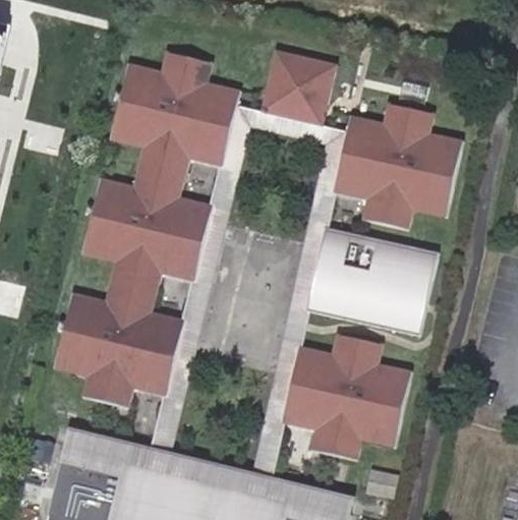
[(0,35),(0,130),(21,40),(0,35)]
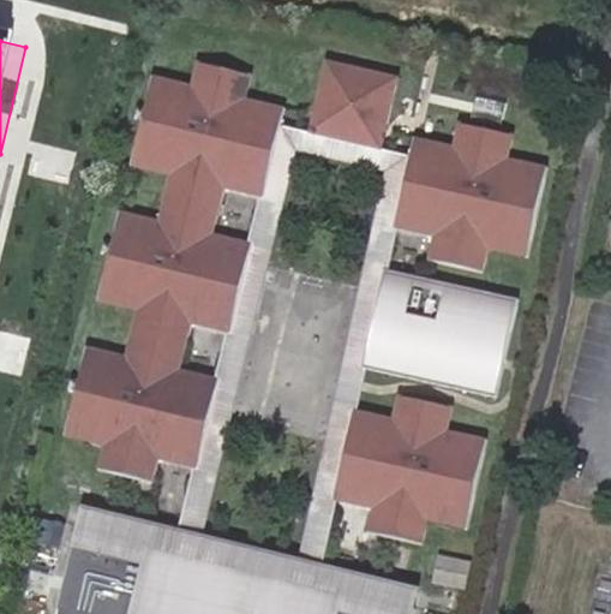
[(252,71),(198,58),(192,82),(153,72),(130,162),(169,172),(159,219),(119,209),(96,298),(136,308),(124,355),(85,345),(63,435),(102,445),(96,470),(150,483),(156,458),(197,468),(210,411),(201,407),(204,394),(214,397),(219,377),(180,368),(191,322),(231,332),(244,274),(234,272),(238,257),(247,261),(252,240),(213,231),(223,186),(263,196),(277,138),(268,136),(271,121),(281,124),(286,105),(246,95),(252,71)]
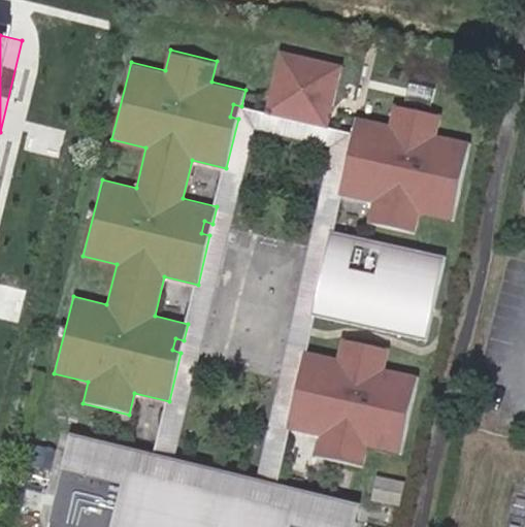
[(342,66),(281,52),(266,112),(288,119),(290,109),(306,113),(304,123),(327,128),(342,66)]
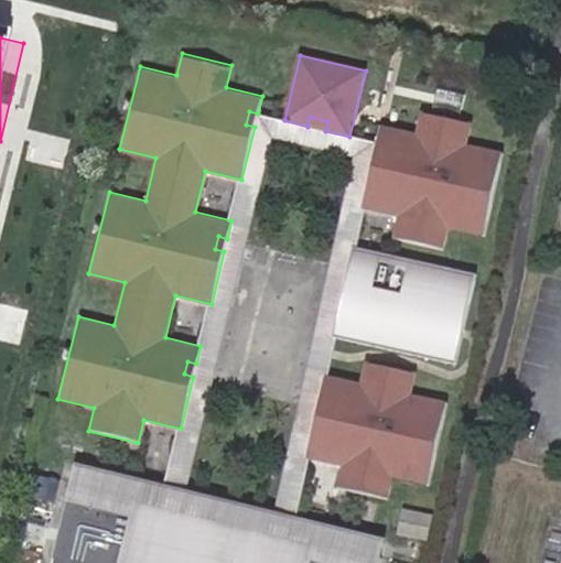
[(377,125),(374,142),(383,144),(379,157),(370,155),(358,208),(395,216),(390,239),(440,249),(444,227),(482,236),(500,152),(464,144),(470,121),(419,110),(414,132),(377,125)]
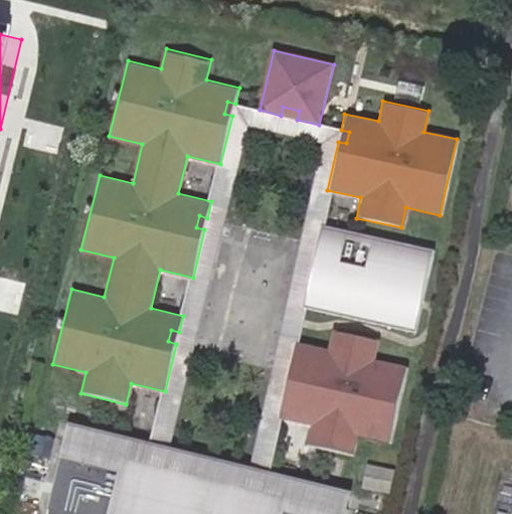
[(232,116),(235,104),(227,102),(224,114),(232,116)]
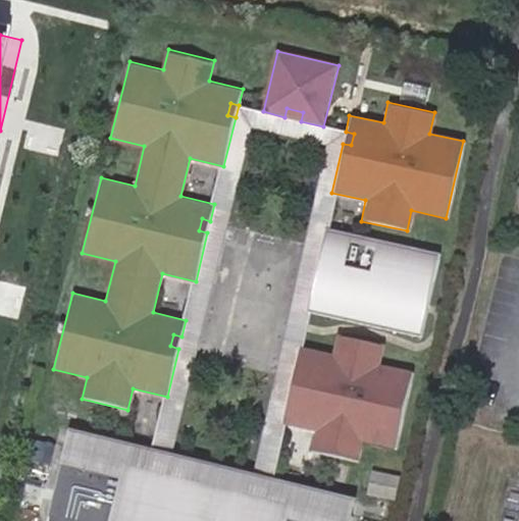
[(167,397),(150,468),(164,471),(250,123),(327,143),(249,492),(261,496),(279,422),(290,375),(293,363),(297,348),(305,311),(311,284),(315,266),(323,228),(331,193),(343,144),(346,132),(323,126),(301,121),(284,117),(263,111),(239,105),(236,117),(223,166),(214,204),(210,221),(207,232),(196,281),(186,320),(182,336),(178,349),(167,397)]
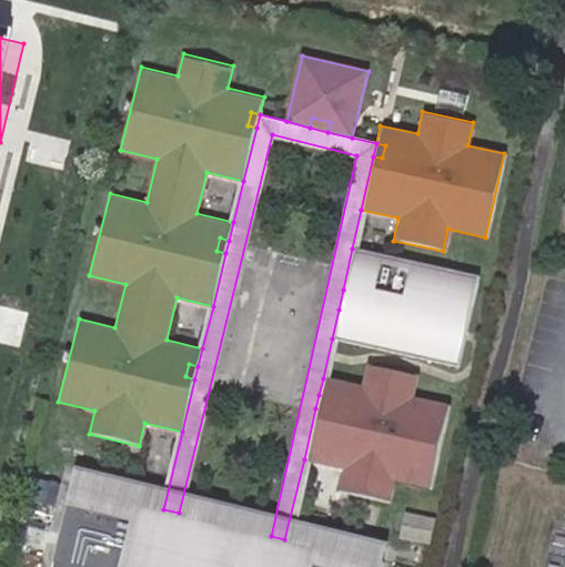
[(330,122),(312,118),(310,128),(328,132),(330,122)]
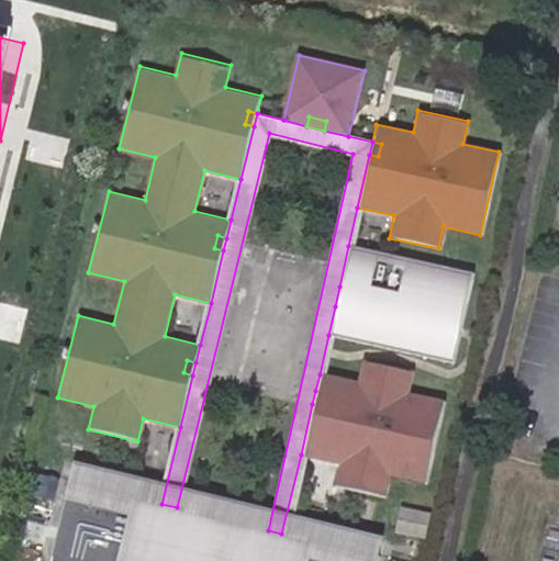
[(381,144),(372,142),(369,155),(378,156),(381,144)]
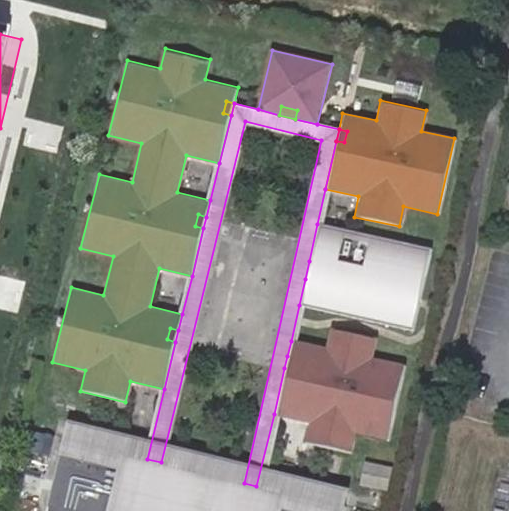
[(206,217),(198,214),(195,226),(203,228),(206,217)]
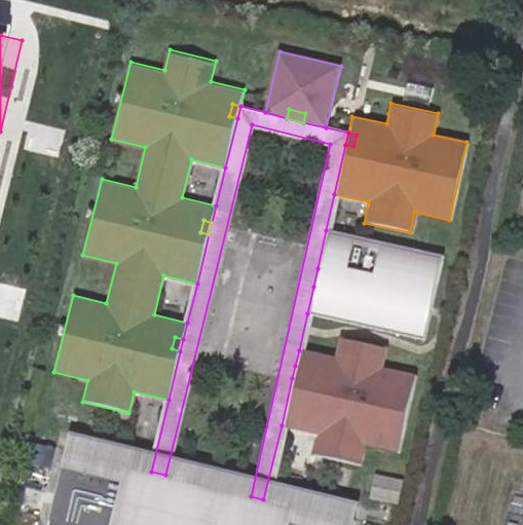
[(441,256),(326,230),(318,268),(326,270),(322,289),(313,287),(307,313),(421,339),(441,256)]
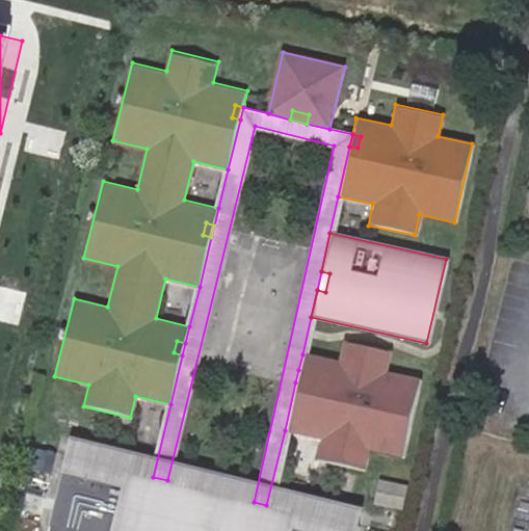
[(329,273),(321,271),(317,290),(325,292),(329,273)]
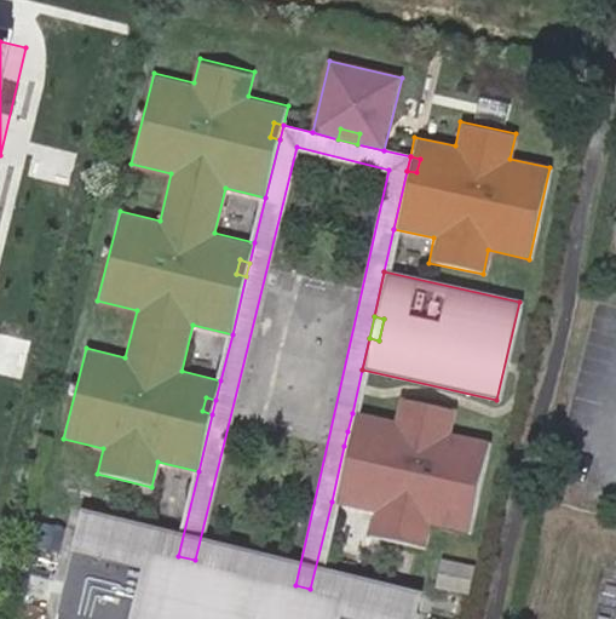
[(352,413),(347,431),(357,435),(355,448),(344,446),(332,502),(372,511),(366,536),(420,549),(426,523),(467,533),(487,443),(447,434),(453,410),(397,396),(392,422),(352,413)]
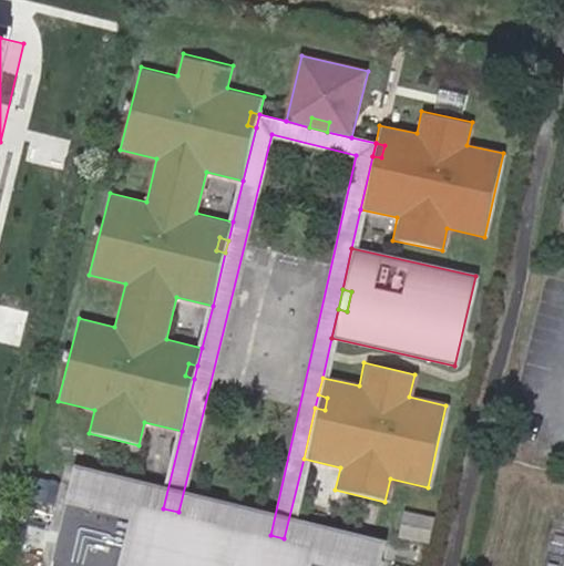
[(197,366),(188,363),(185,376),(194,379),(197,366)]
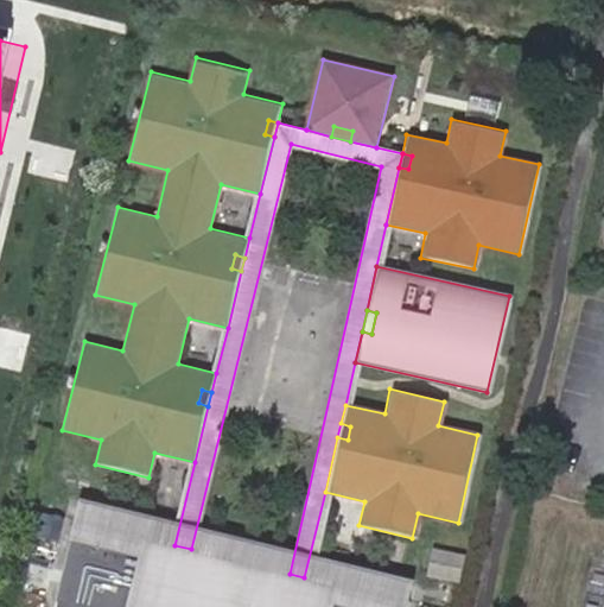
[(350,427),(341,423),(337,437),(348,440),(350,427)]
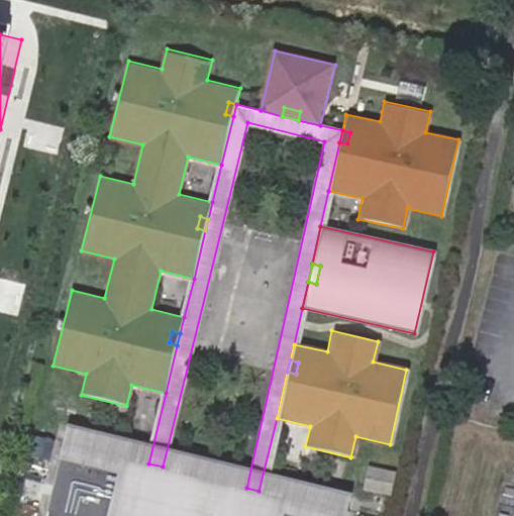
[(148,463),(64,442),(46,514),(54,515),(341,515),(342,511),(259,491),(246,488),(163,467),(148,463)]
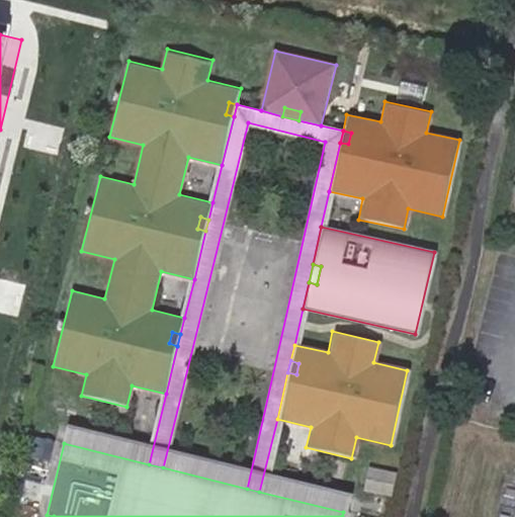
[(400,496),(402,475),(375,472),(373,494),(400,496)]
